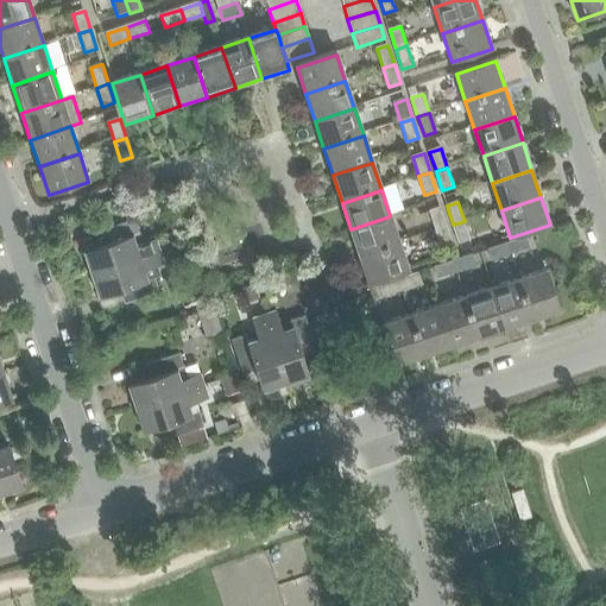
[(436,231),(448,227),(441,208),(430,212),(436,231)]
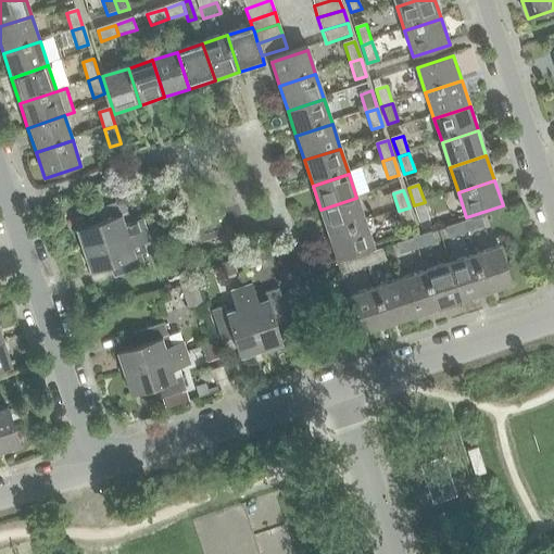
[(365,223),(356,198),(320,210),(329,235),(365,223)]
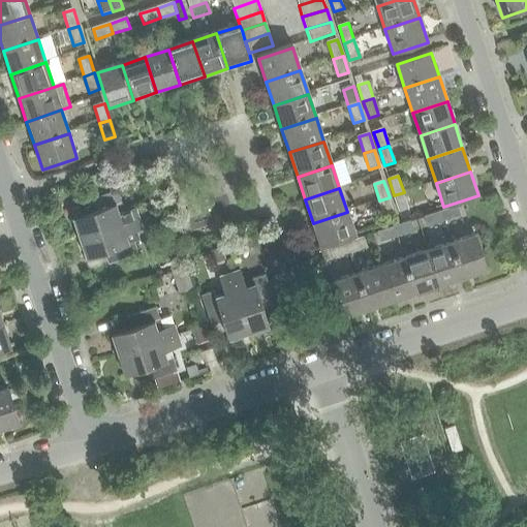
[(73,221),(80,240),(138,220),(135,211),(129,213),(126,205),(122,206),(118,192),(87,203),(91,215),(73,221)]
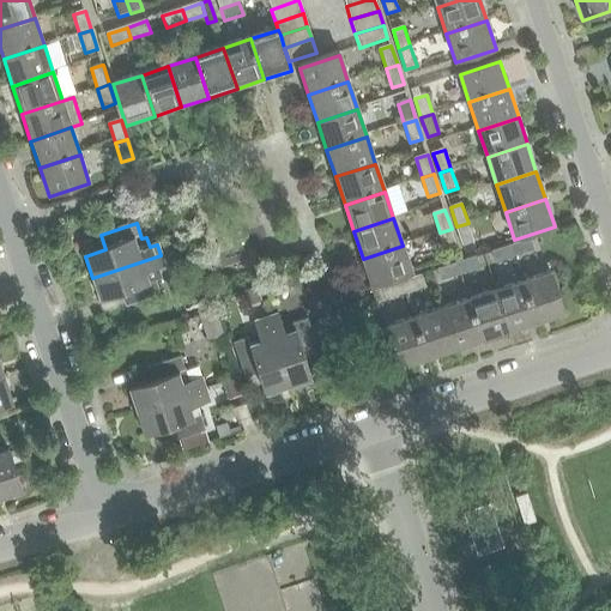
[(469,223),(457,227),(464,247),(475,242),(469,223)]
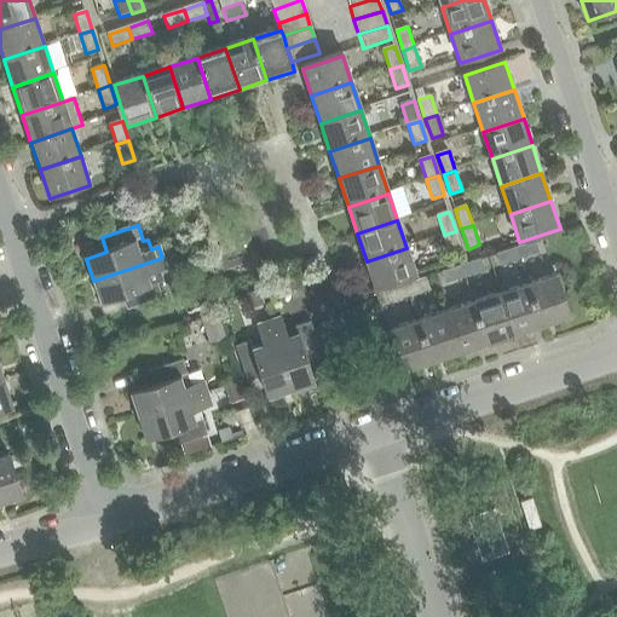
[(462,251),(456,231),(444,235),(450,254),(462,251)]
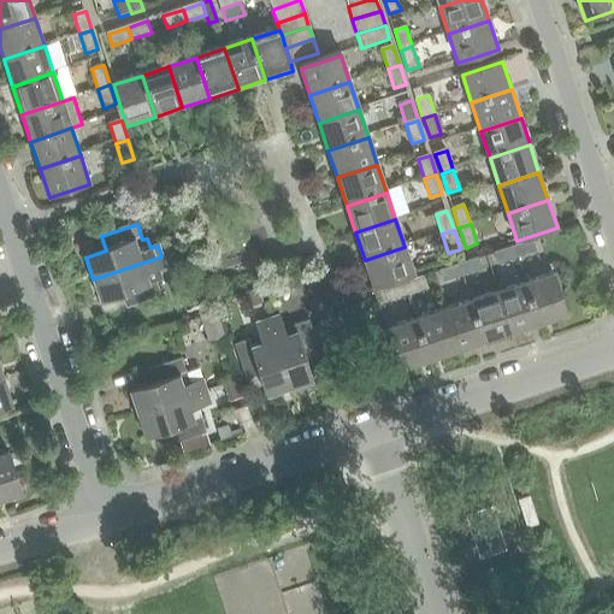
[(538,253),(535,241),(515,247),(519,259),(538,253)]
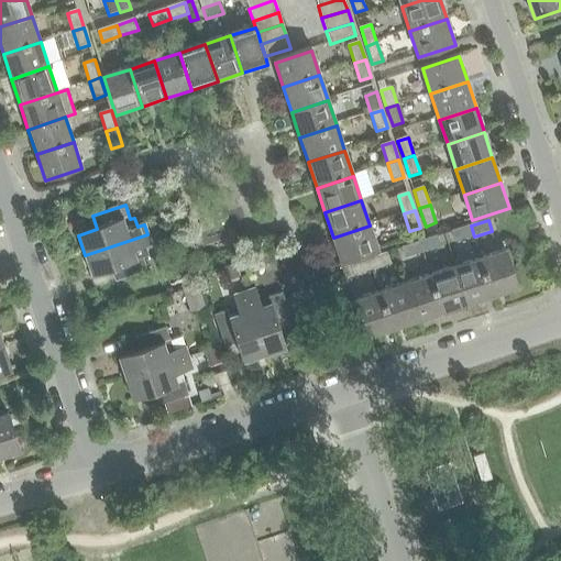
[(378,252),(370,226),(333,238),(342,264),(378,252)]
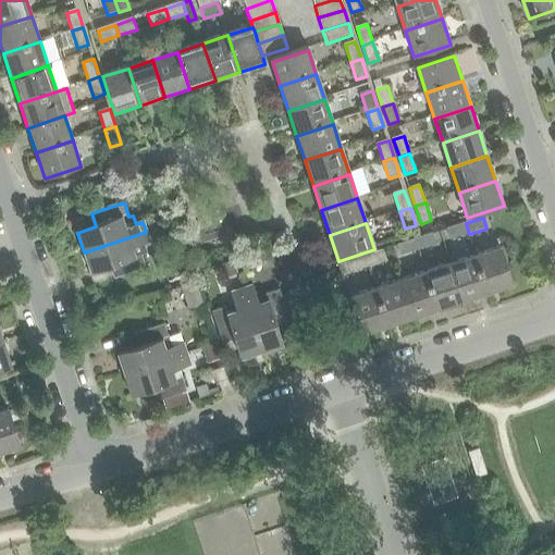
[(469,234),(466,223),(448,229),(452,239),(469,234)]
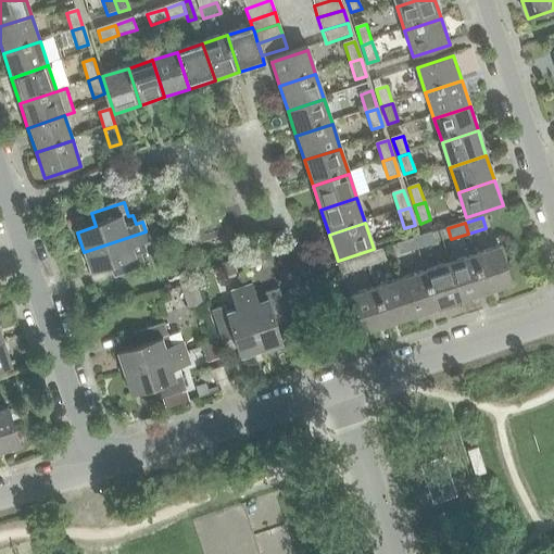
[(164,225),(151,229),(154,241),(168,237),(164,225)]
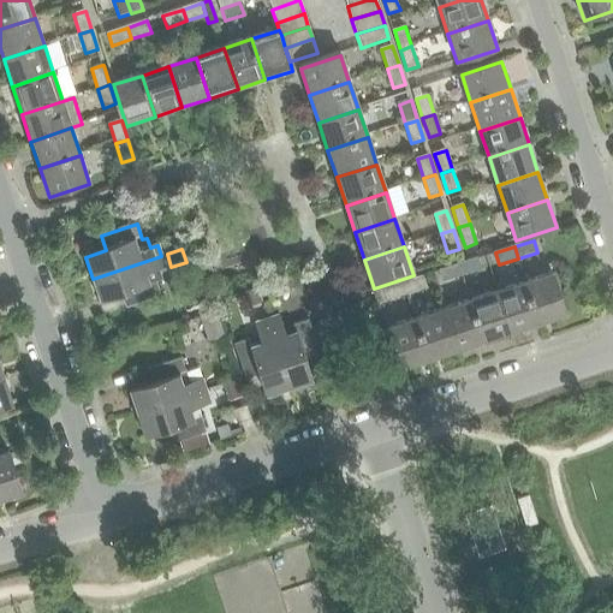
[(161,298),(155,283),(161,280),(158,271),(165,268),(161,256),(93,279),(101,303),(121,297),(125,310),(161,298)]
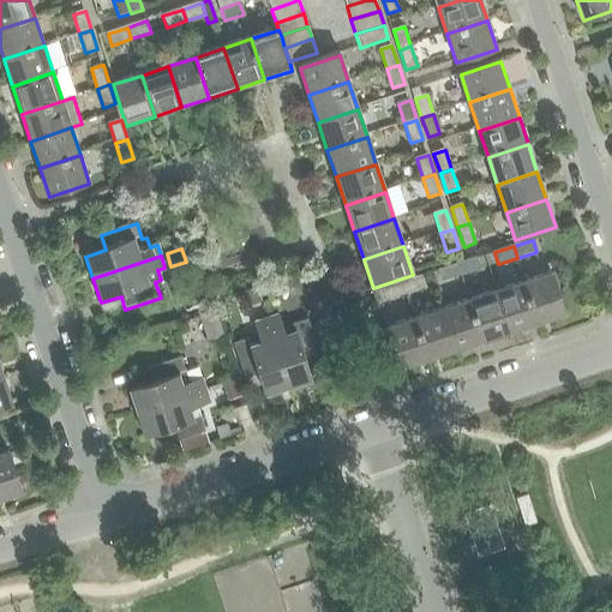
[(478,257),(459,264),(462,275),(481,269),(478,257)]
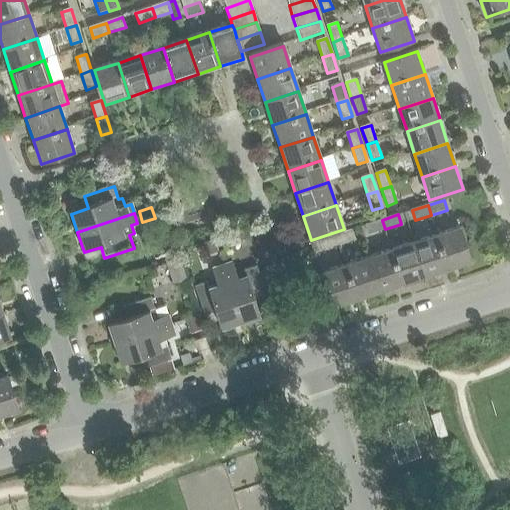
[(385,229),(382,220),(366,225),(369,235),(385,229)]
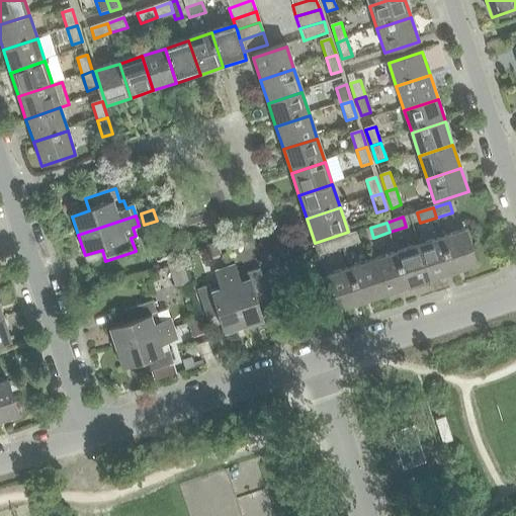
[(359,242),(356,233),(340,238),(343,248),(359,242)]
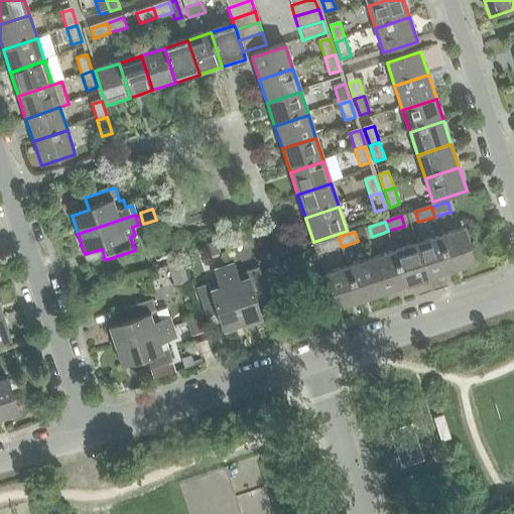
[(464,232),(440,239),(452,272),(475,265),(464,232)]
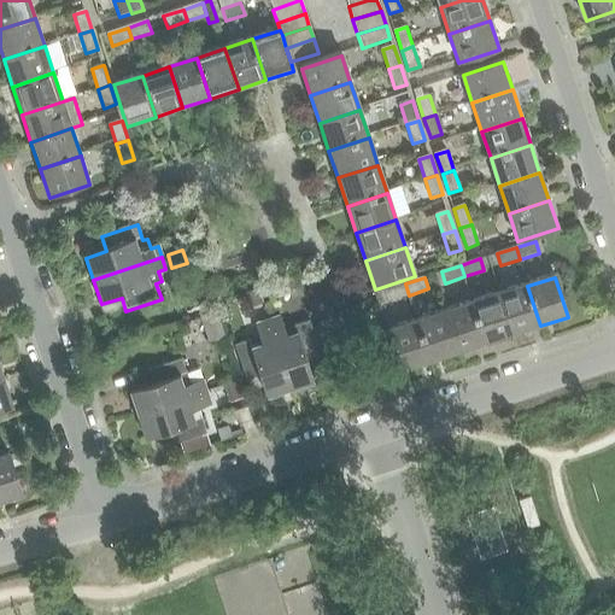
[(409,296),(405,283),(386,291),(390,302),(409,296)]
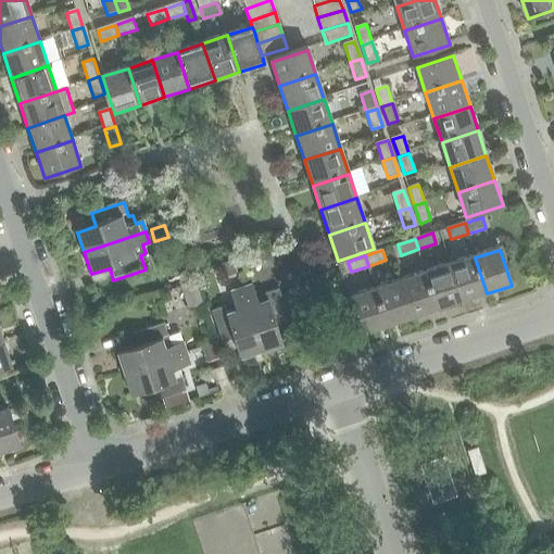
[(475,257),(450,266),(462,302),(487,293),(475,257)]
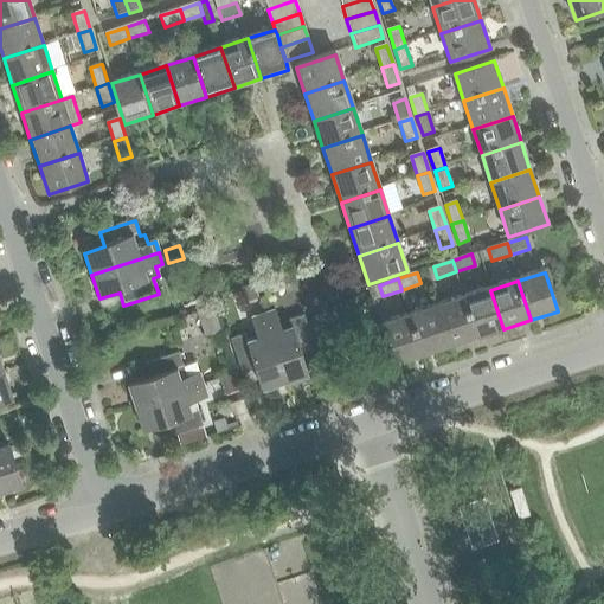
[(259,299),(255,284),(242,289),(246,303),(259,299)]
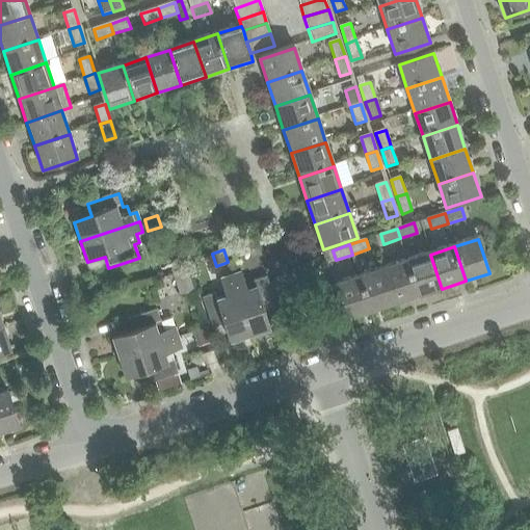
[(430,255),(406,263),(418,296),(442,289),(430,255)]
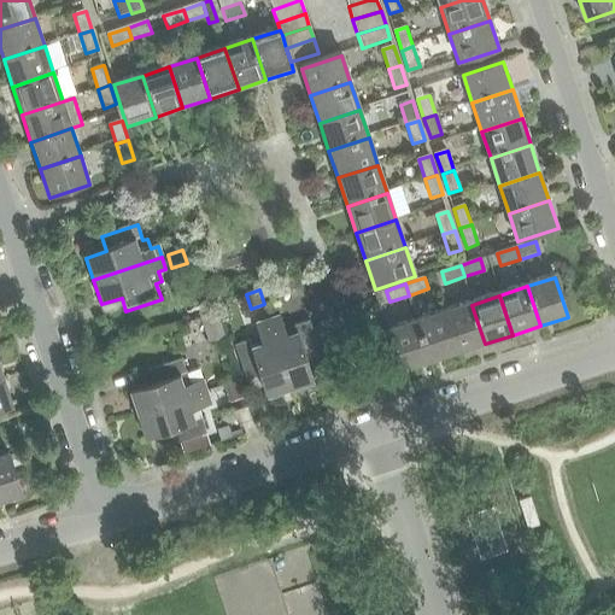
[(472,305),(444,314),(457,353),(485,344),(472,305)]
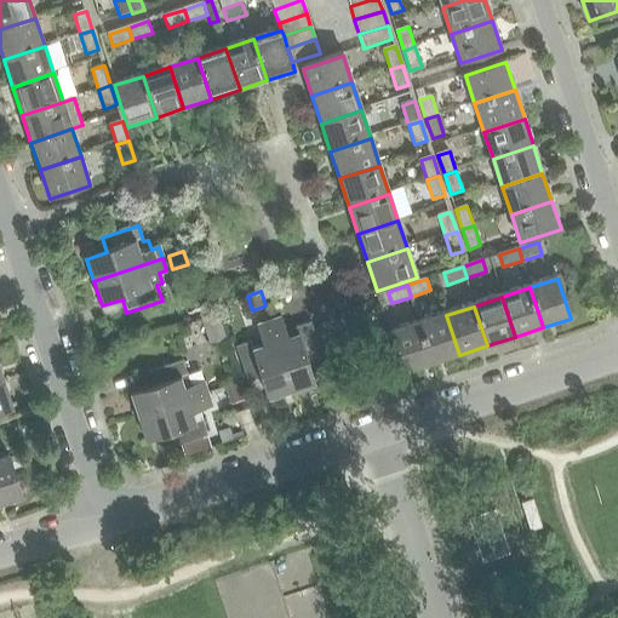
[(219,315),(204,321),(211,345),(228,341),(219,315)]
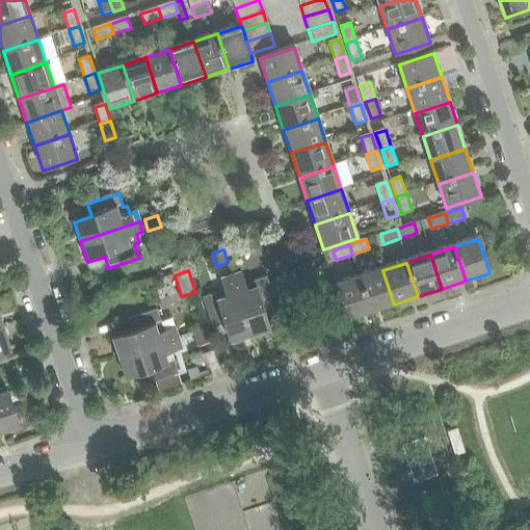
[(382,270),(360,277),(371,312),(394,305),(382,270)]
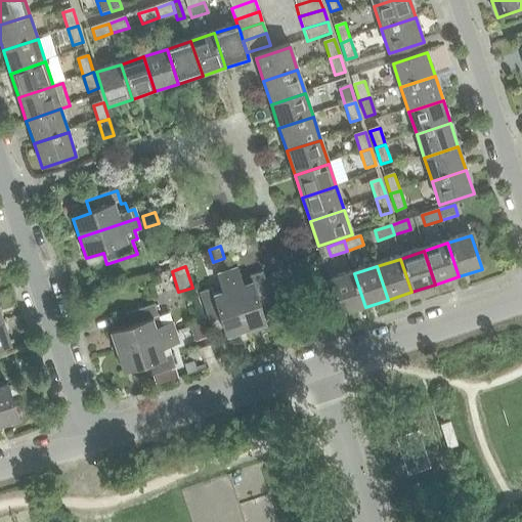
[(240,269),(227,273),(248,332),(266,325),(260,307),(273,303),(263,273),(250,278),(252,284),(245,286),(240,269)]
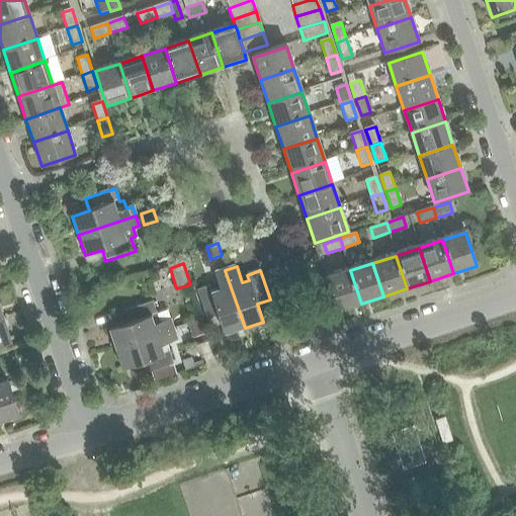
[(226,334),(245,328),(225,270),(215,273),(221,289),(212,292),(211,286),(198,291),(208,320),(220,316),(226,334)]
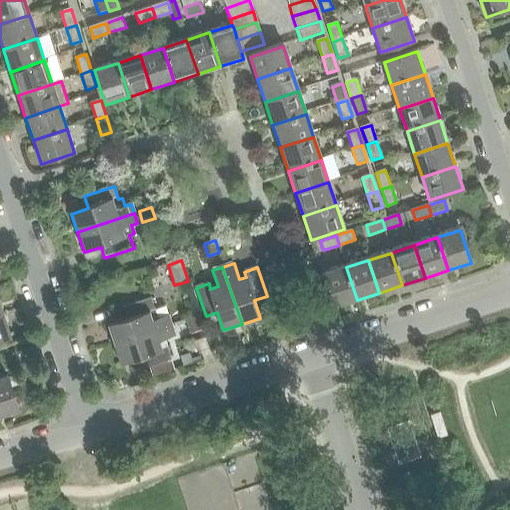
[(357,300),(346,267),(322,275),(333,308),(357,300)]
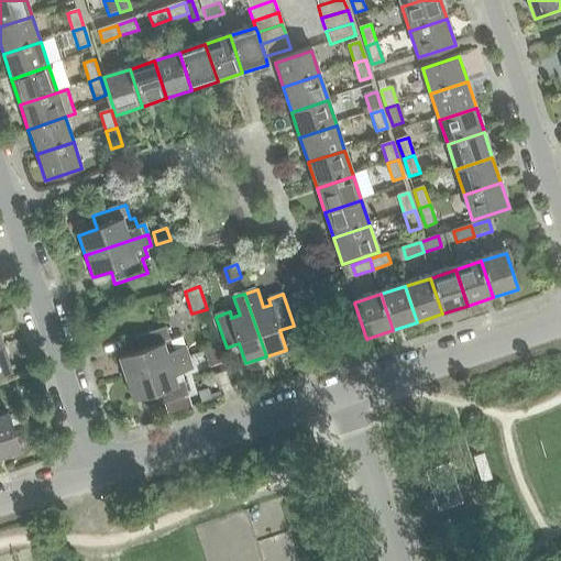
[(119,358),(125,378),(188,359),(185,348),(167,353),(164,344),(171,342),(166,328),(134,339),(139,352),(119,358)]
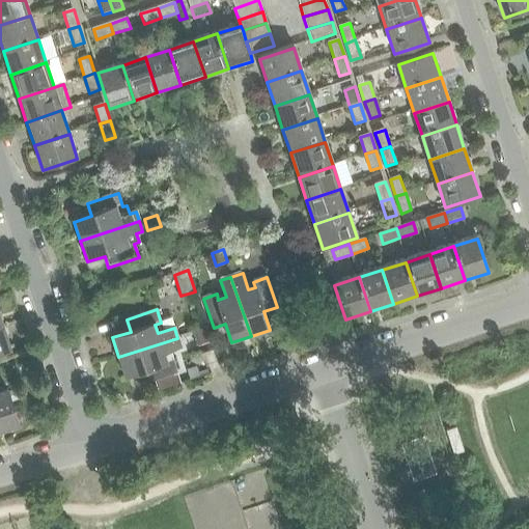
[(0,354),(11,350),(3,326),(0,326),(0,354)]
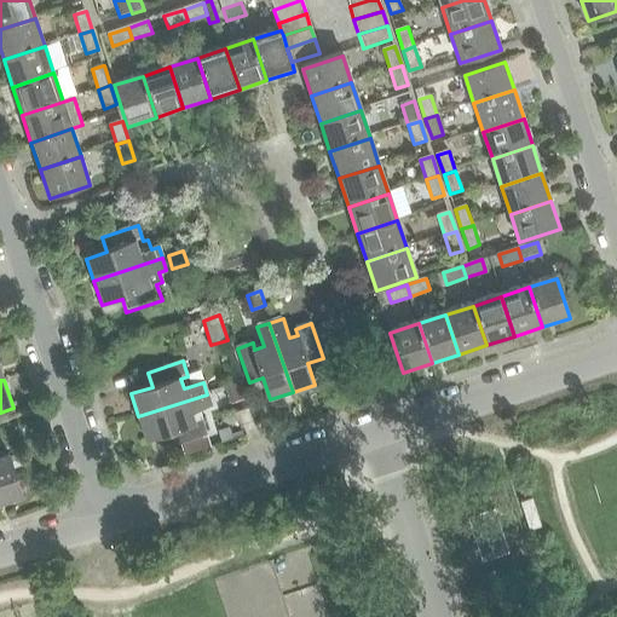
[(226,388),(231,404),(247,399),(241,384),(226,388)]
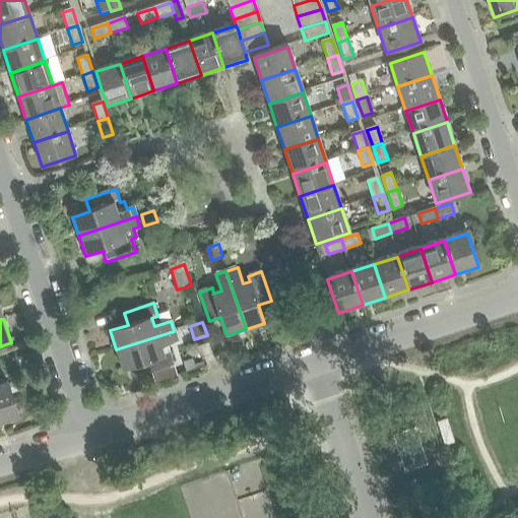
[(144,375),(174,366),(169,352),(163,354),(160,346),(178,341),(174,331),(116,349),(122,369),(140,363),(144,375)]
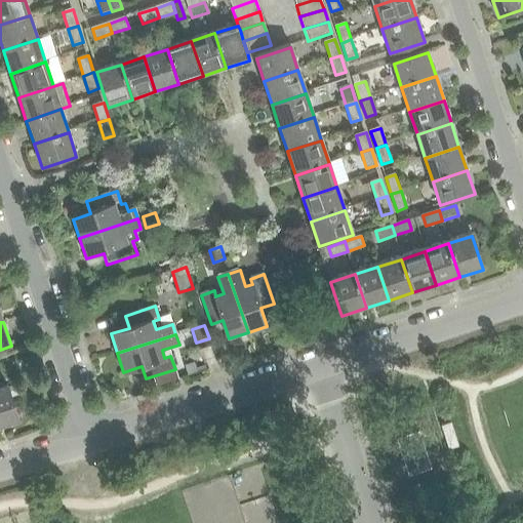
[(195,363),(185,367),(189,375),(199,372),(195,363)]
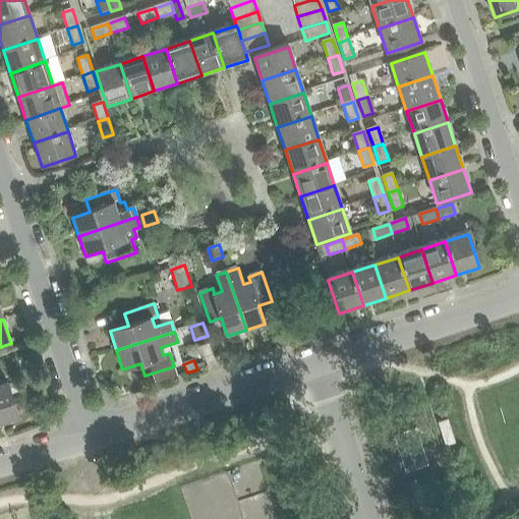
[(8,384),(0,386),(0,424),(19,418),(8,384)]
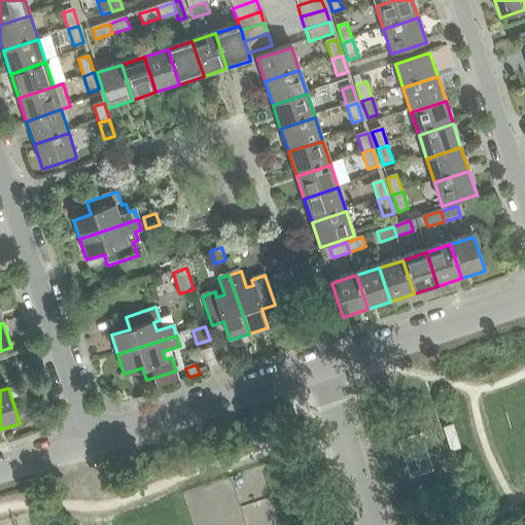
[(411,476),(431,468),(420,433),(398,440),(411,476)]
